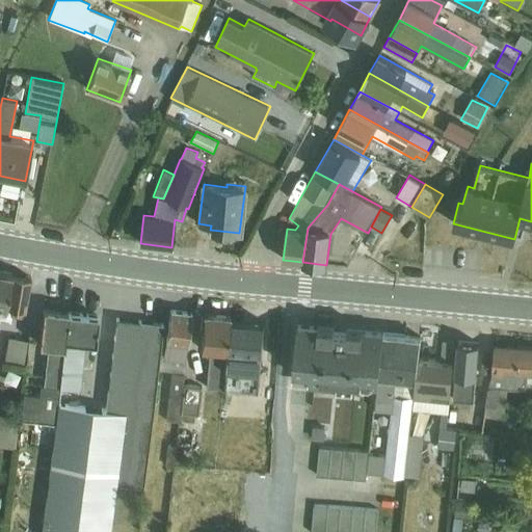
[(0,321),(2,307),(25,311),(31,277),(0,272),(0,321)]
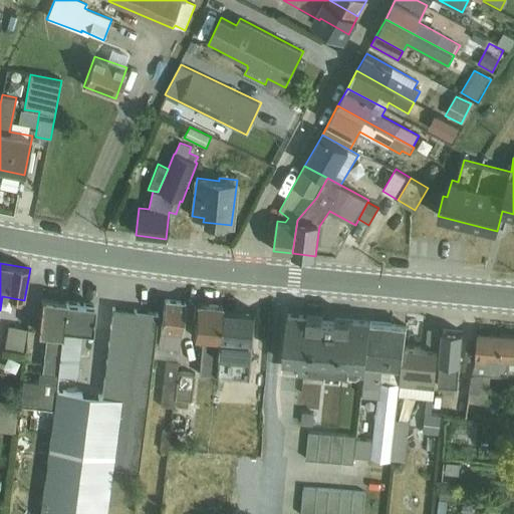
[(57,372),(65,301),(43,299),(42,299),(39,332),(47,333),(42,382),(23,380),(19,406),(52,408),(54,391),(57,372)]
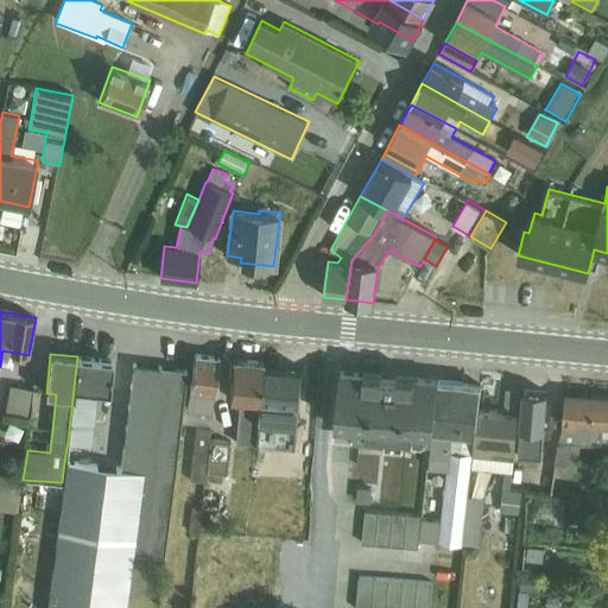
[(196,354),(189,410),(213,413),(220,358),(196,354)]
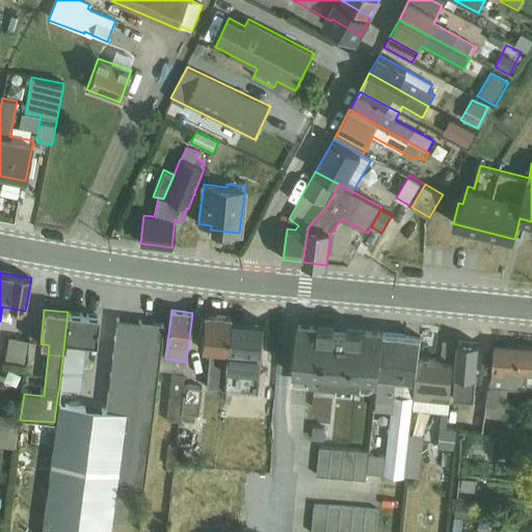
[(68,312),(59,386),(81,389),(86,342),(96,343),(99,316),(68,312)]
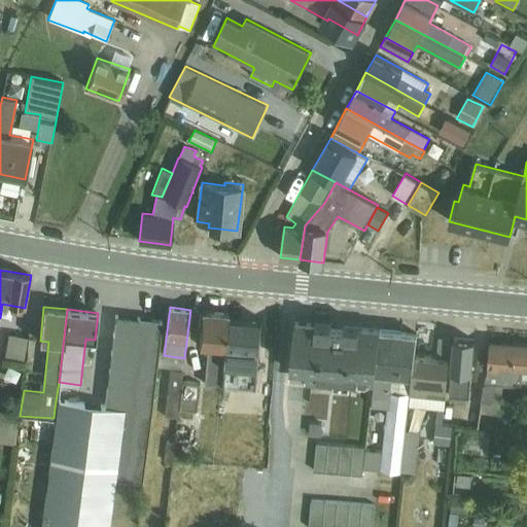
[(221,385),(226,316),(227,313),(202,311),(200,346),(208,347),(205,384),(221,385)]
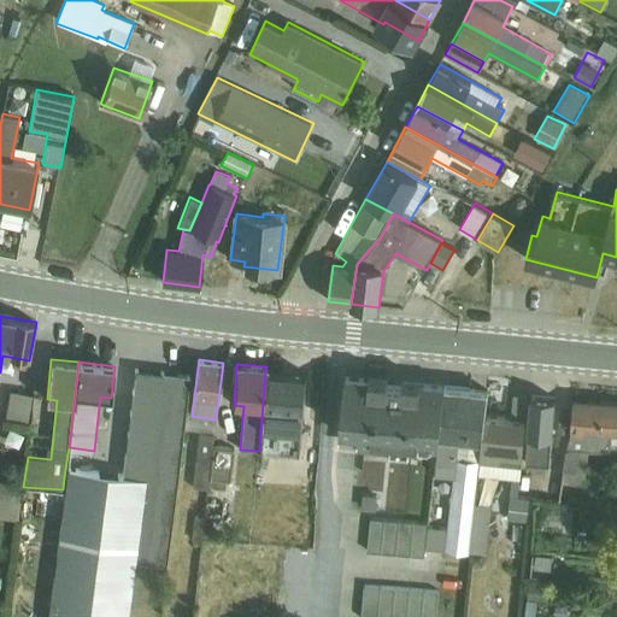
[(147,480),(136,562),(168,565),(191,376),(136,370),(124,476),(147,480)]
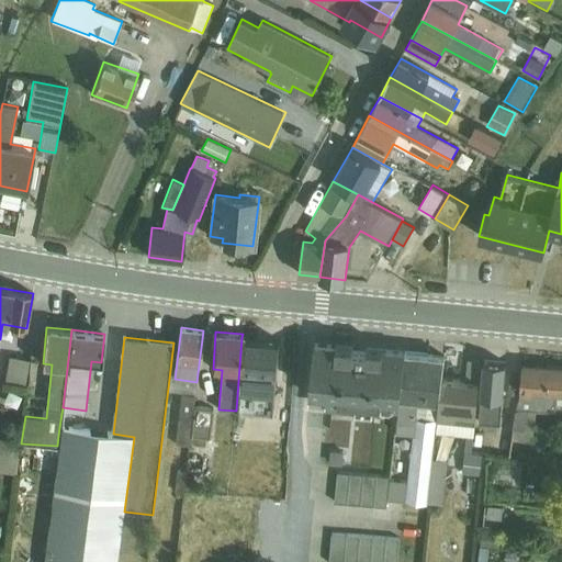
[(242,337),(236,411),(272,414),(279,348),(257,346),(258,338),(242,337)]
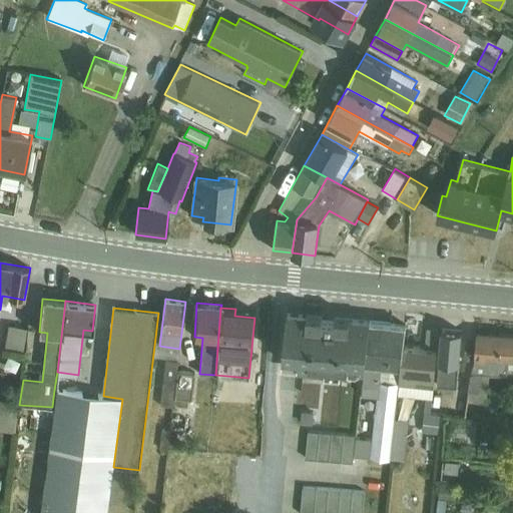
[(234,316),(254,318),(255,311),(235,309),(234,316)]
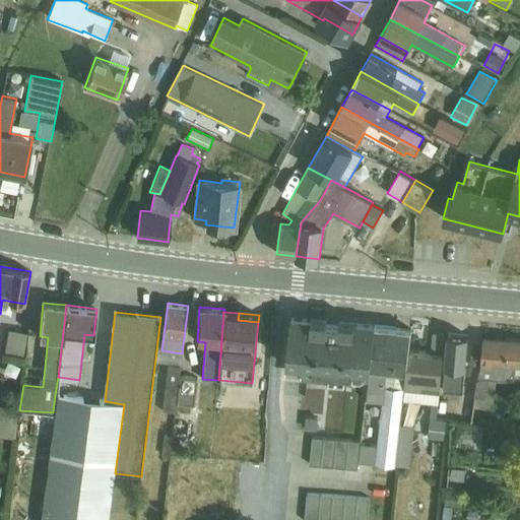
[(369,376),(374,326),(290,318),(286,363),(304,365),(302,376),(329,379),(328,380),(352,382),(353,374),(369,376)]
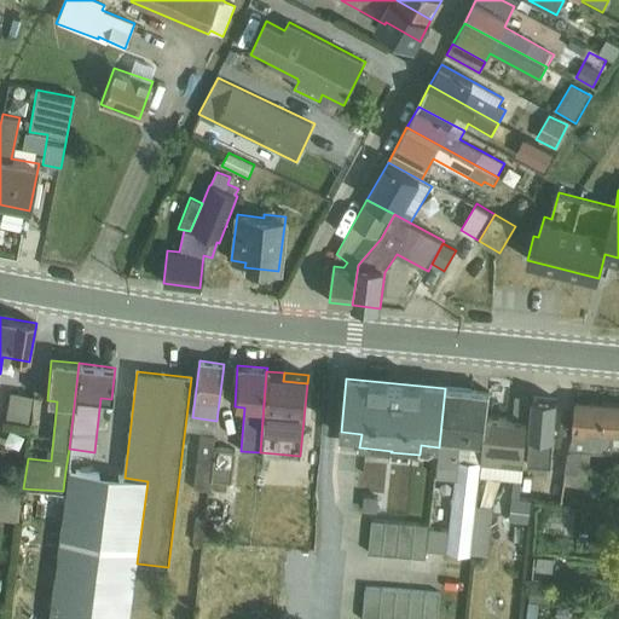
[(445,388),(439,447),(437,476),(456,479),(450,531),(431,528),(427,550),(472,556),(473,554),(478,505),(480,478),(482,463),(486,417),(489,393),(445,388)]
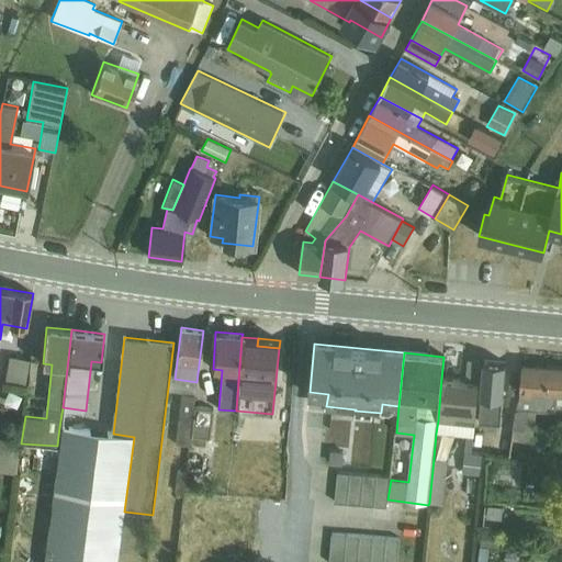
[(9,356),(6,382),(25,385),(30,359),(9,356)]
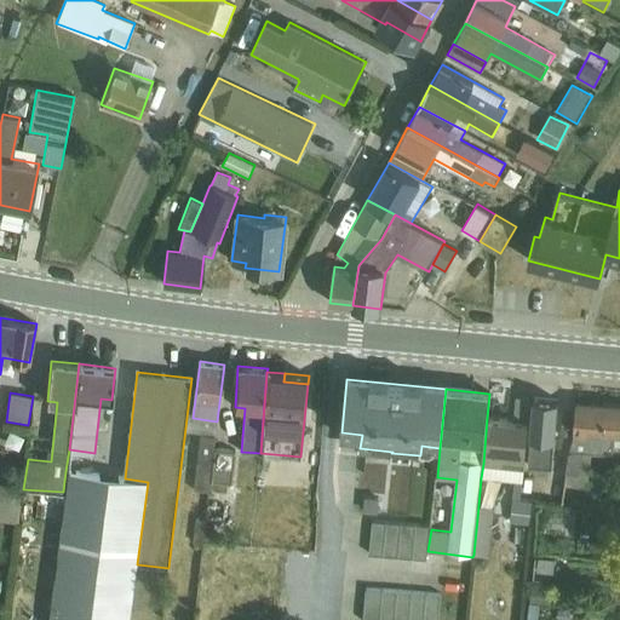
[(514,420),(528,423),(530,397),(516,396),(514,420)]
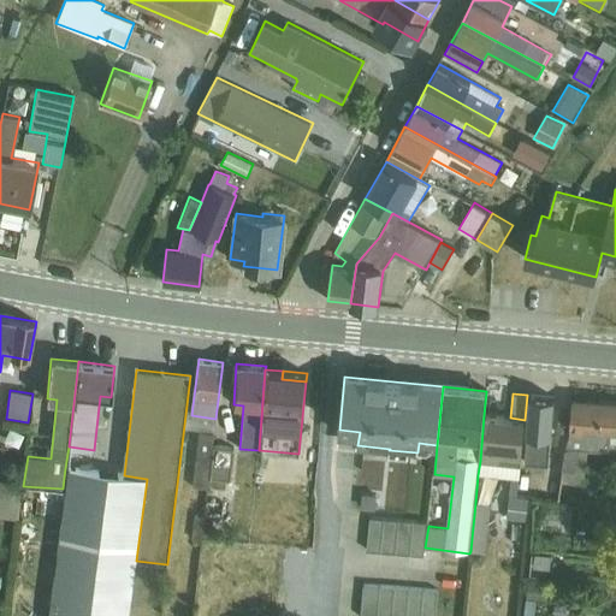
[(529,396),(525,465),(550,466),(555,397),(529,396)]
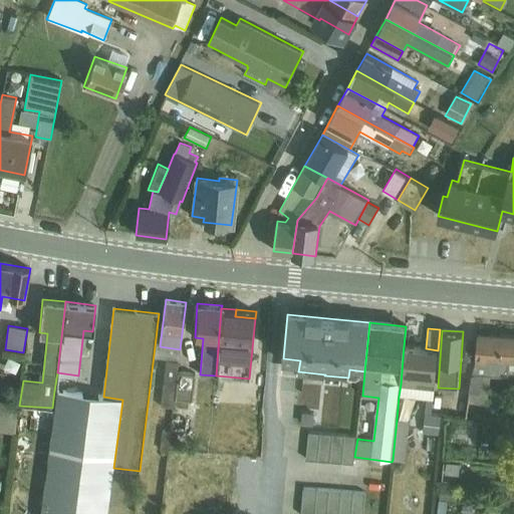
[(472,373),(467,417),(475,418),(477,404),(488,405),(491,375),(513,376),(513,335),(478,333),(476,365),(475,365),(472,373)]
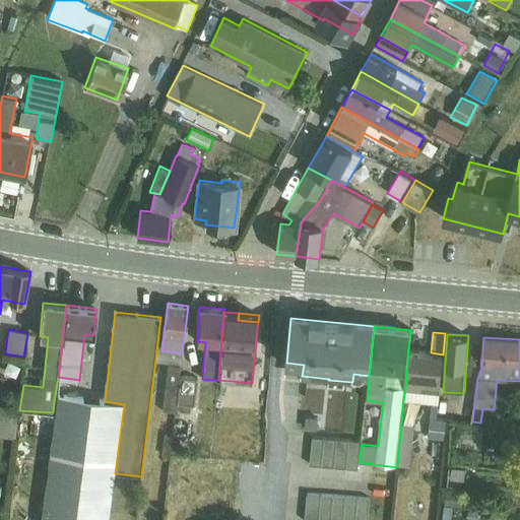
[(408,350),(405,389),(440,393),(443,354),(431,352),(408,350)]
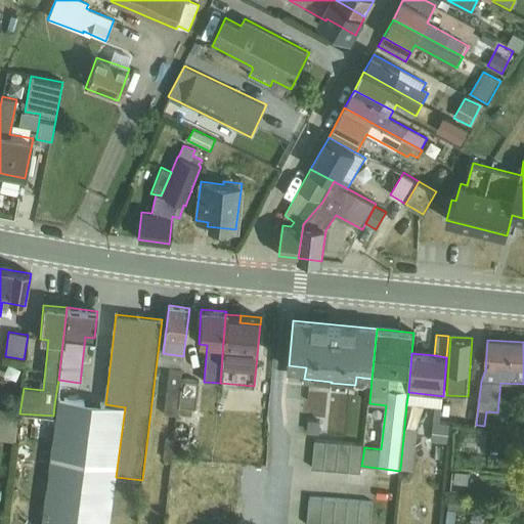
[(178,406),(181,380),(182,368),(169,366),(164,415),(177,416),(178,406)]
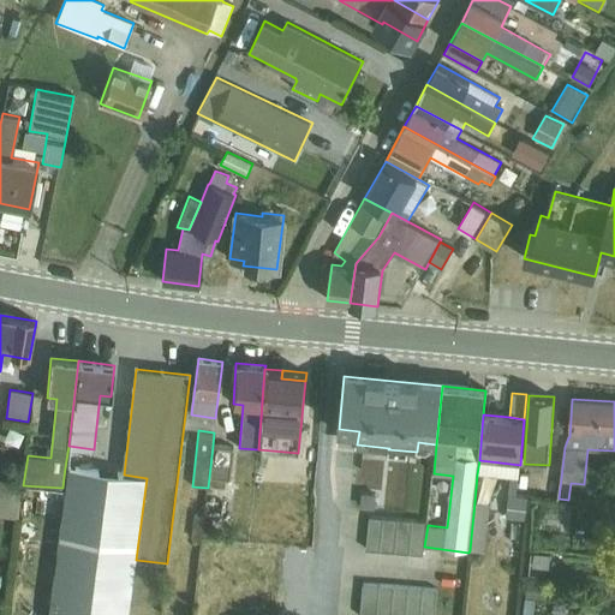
[(213,446),(209,477),(230,479),(233,447),(213,446)]
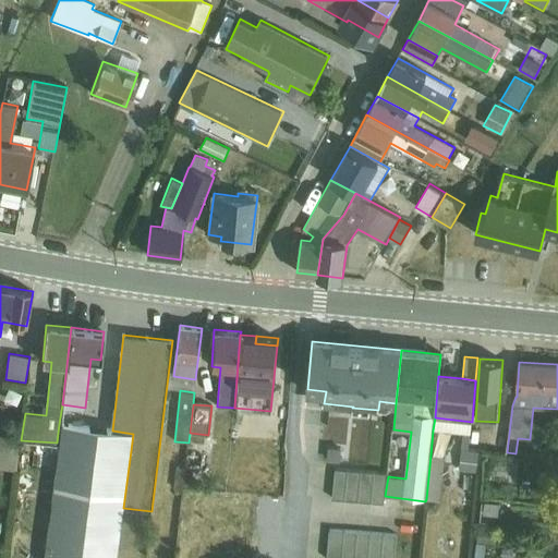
[(435,417),(433,431),(463,434),(461,448),(469,448),(472,422),(435,417)]
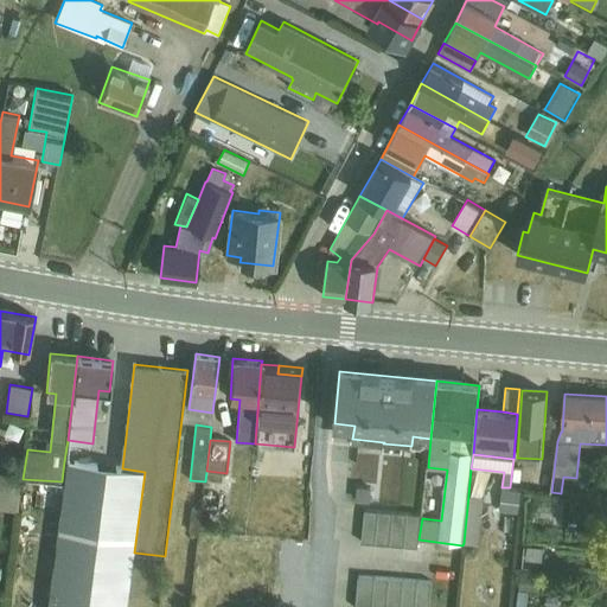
[(46,606),(125,606),(132,551),(134,553),(145,472),(122,468),(64,461),(62,481),(46,606)]
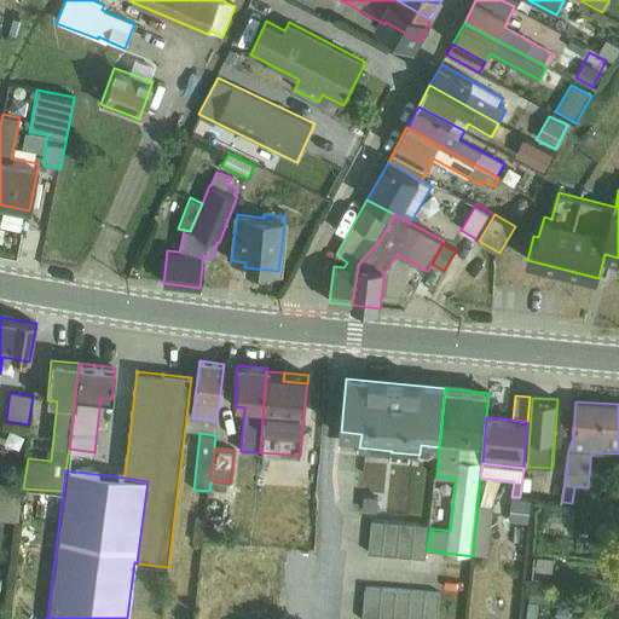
[(524,479),(522,496),(543,498),(545,481),(524,479)]
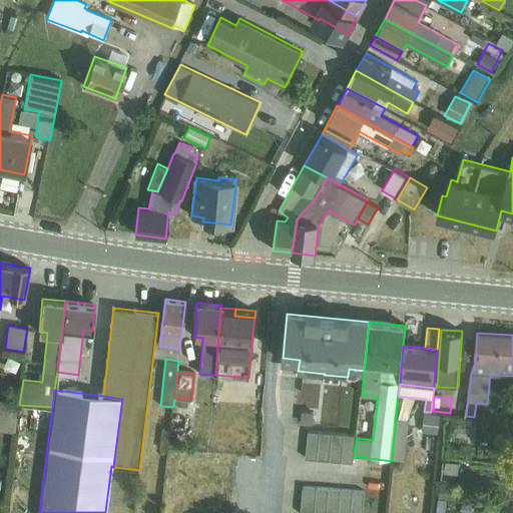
[(0,400),(0,430),(14,432),(18,404),(0,400)]
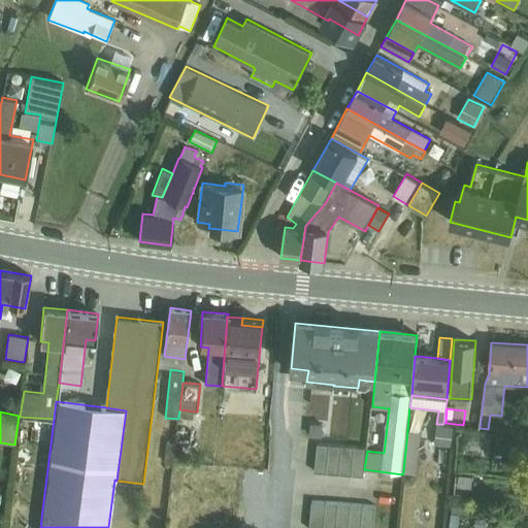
[(436,426),(434,444),(451,446),(453,427),(436,426)]
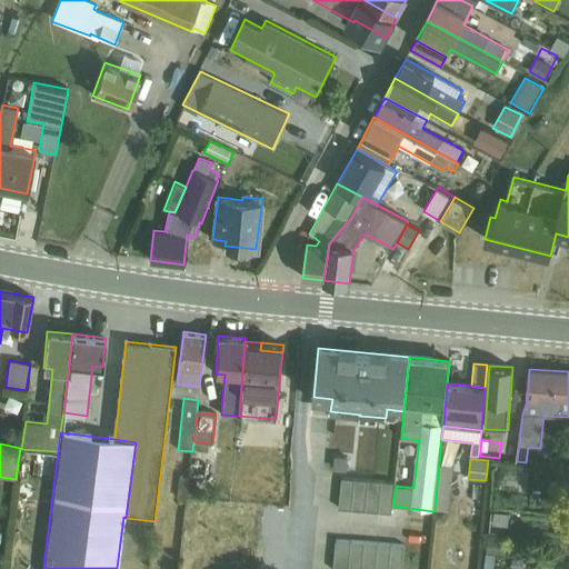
[(190,477),(189,478),(205,480),(206,463),(191,462),(190,477)]
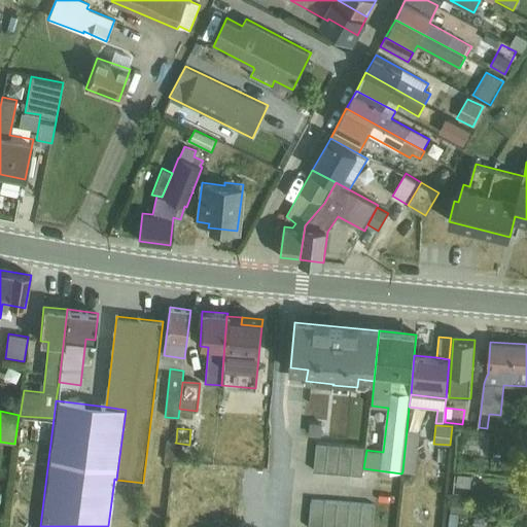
[(407,430),(402,471),(416,473),(420,432),(407,430)]
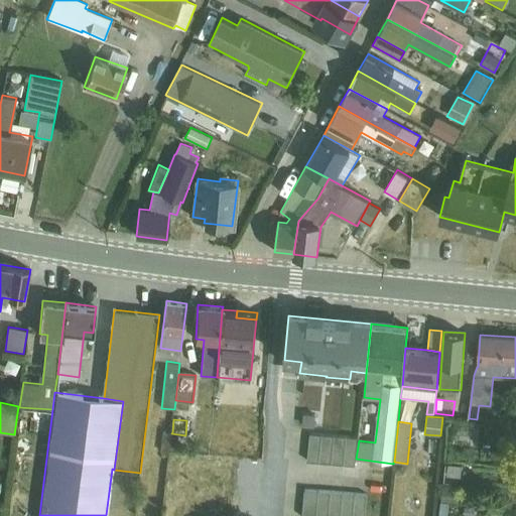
[(457,422),(454,441),(478,444),(480,425),(457,422)]
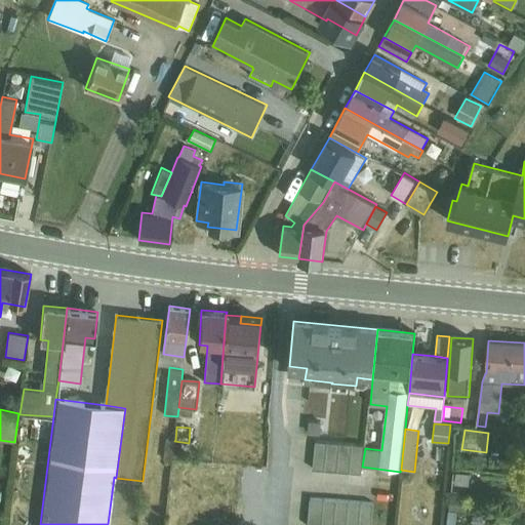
[(166,444),(163,457),(173,458),(175,442),(166,441),(166,444)]
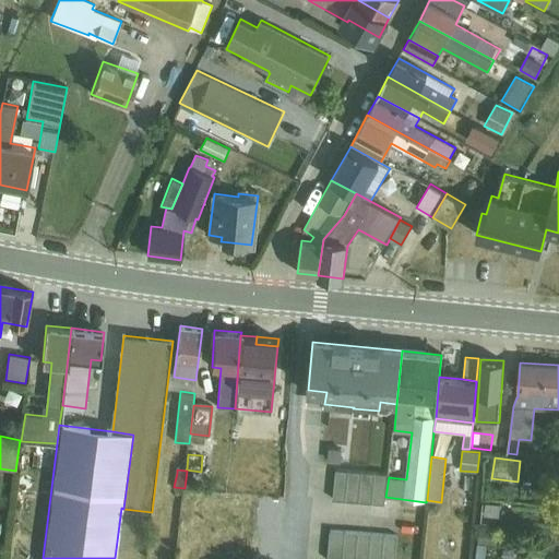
[(335,470),(333,499),(384,504),(387,475),(335,470)]
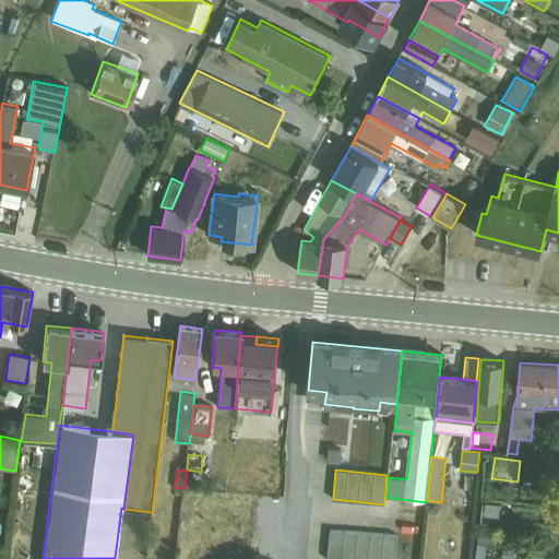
[(480,502),(478,522),(502,524),(504,504),(480,502)]
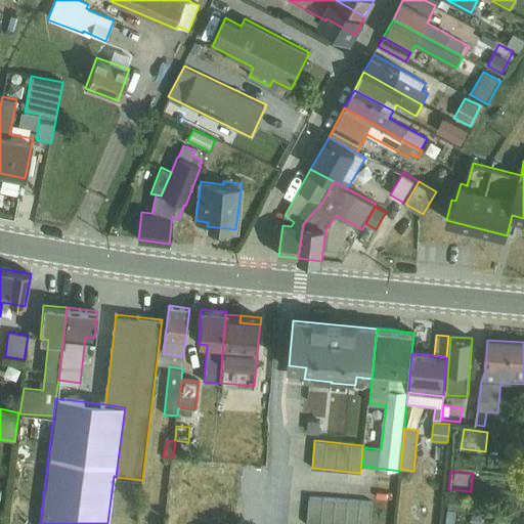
[(192,517),(193,492),(180,491),(179,516),(192,517)]
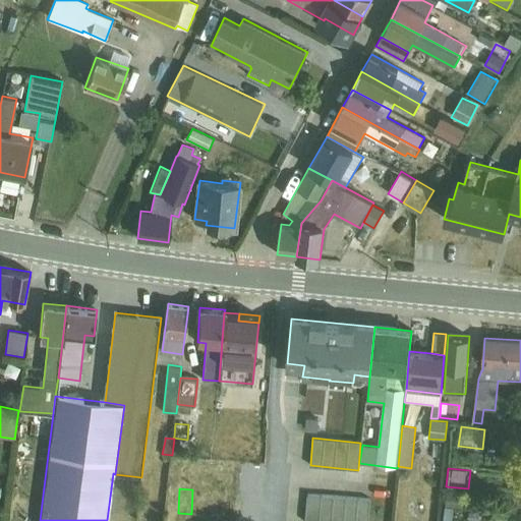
[(448,494),(447,506),(463,508),(464,496),(448,494)]
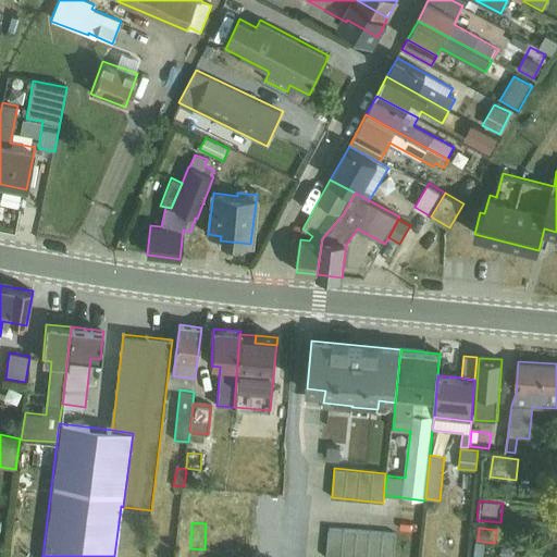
[(329,530),(325,556),(393,556),(395,535),(329,530)]
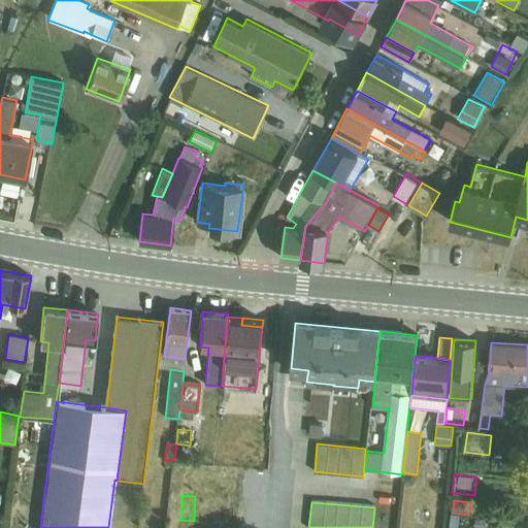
[(452,515),(450,527),(458,527),(460,516),(452,515)]
